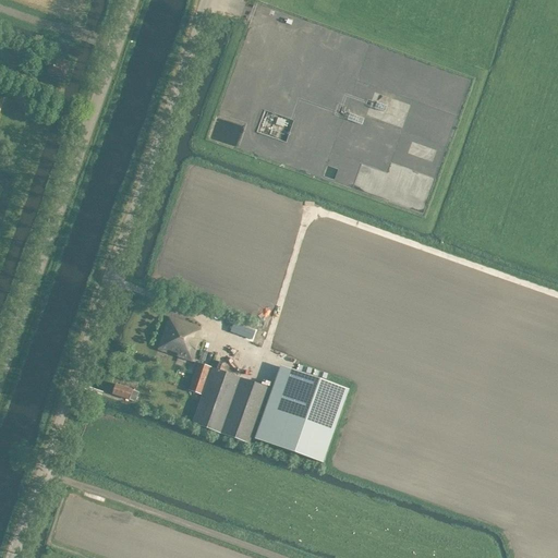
[(48,71),(63,76),(69,62),(52,57),(48,71)]
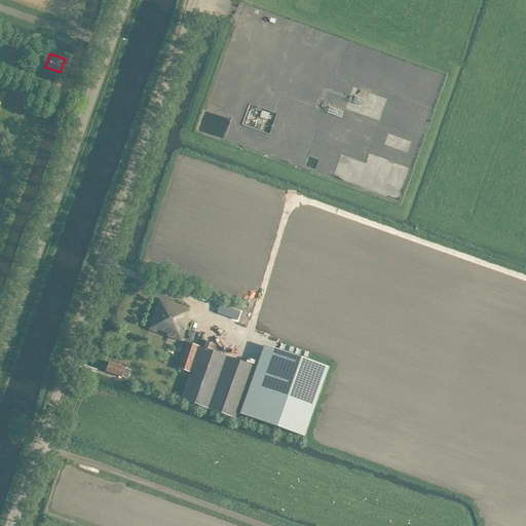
[(360,86),(358,96),(367,98),(369,88),(360,86)]
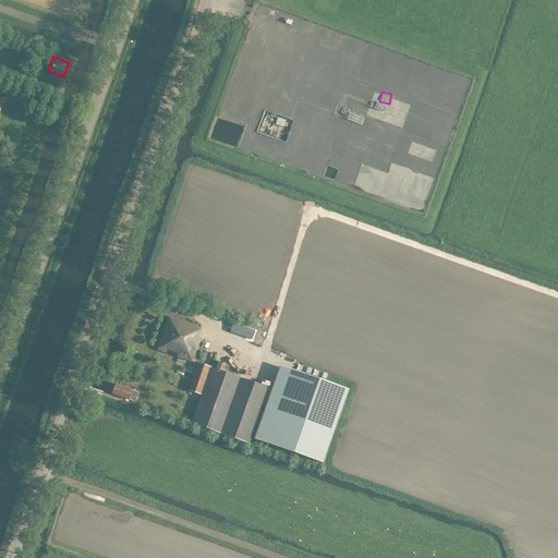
[(355,104),(352,111),(366,117),(370,109),(355,104)]
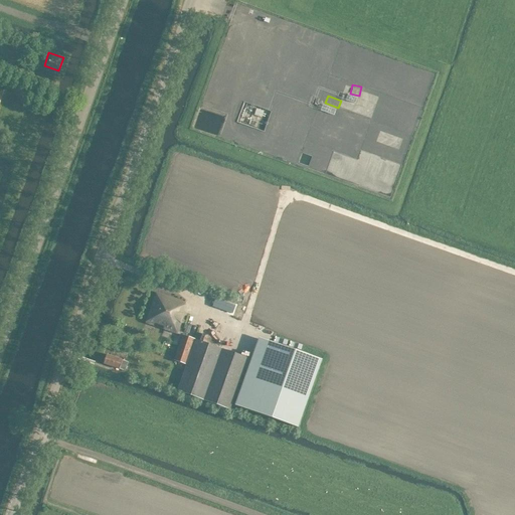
[(267,112),(270,102),(261,100),(258,109),(267,112)]
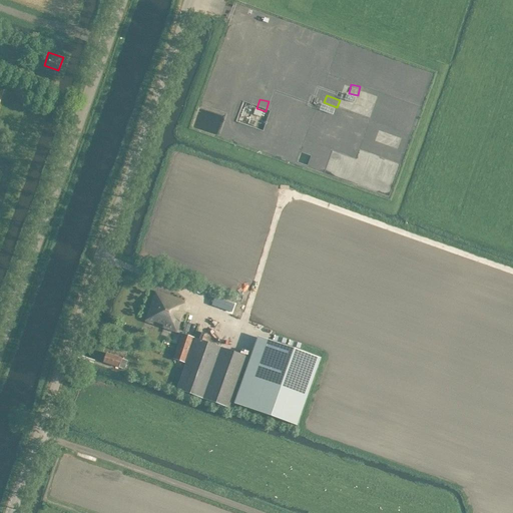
[(211,278),(208,284),(217,288),(220,283),(211,278)]
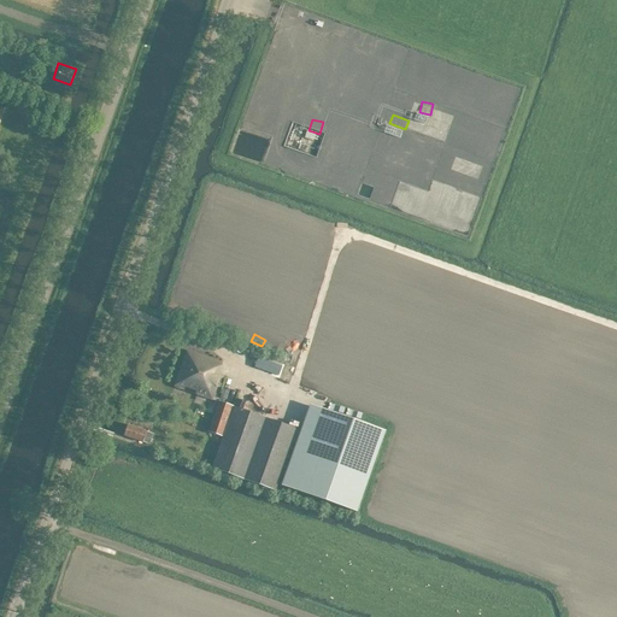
[(175,386),(213,399),(223,372),(221,372),(223,364),(222,364),(223,363),(187,351),(175,386)]
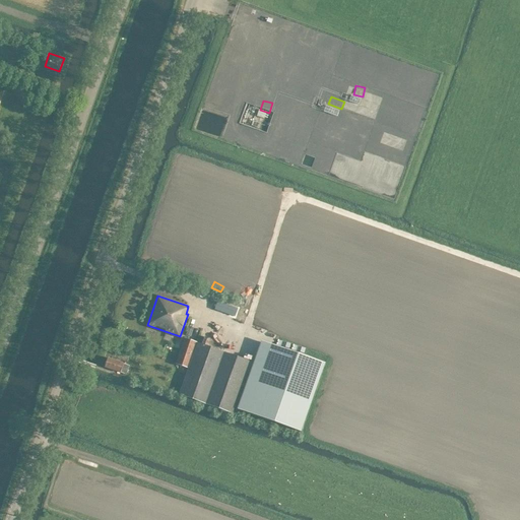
[(179,394),(232,413),(250,361),(184,337),(175,363),(188,368),(179,394)]
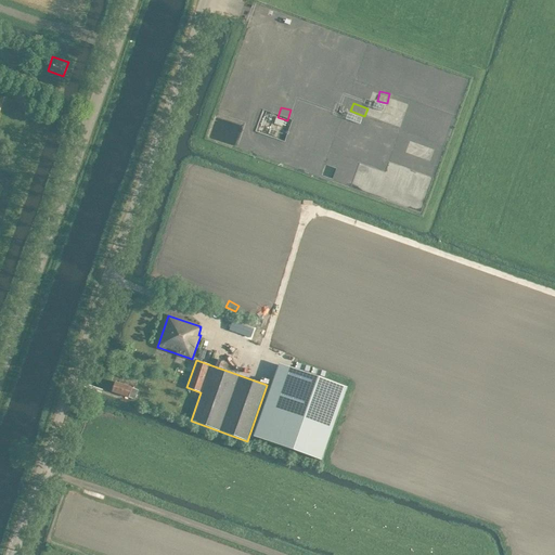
[(253,436),(320,460),(333,425),(346,386),(278,362),(253,436)]
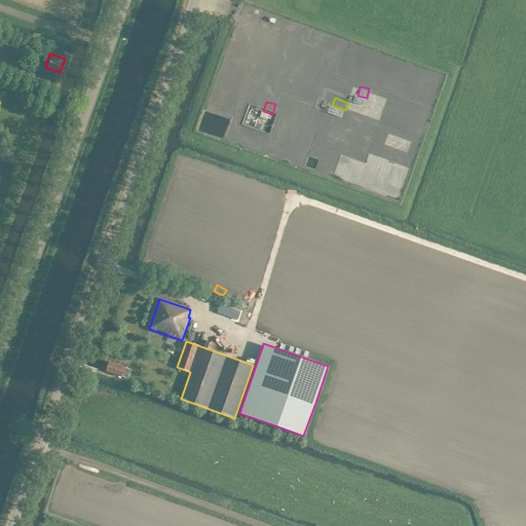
[(105,372),(120,377),(121,376),(127,378),(130,369),(109,362),(105,372)]
